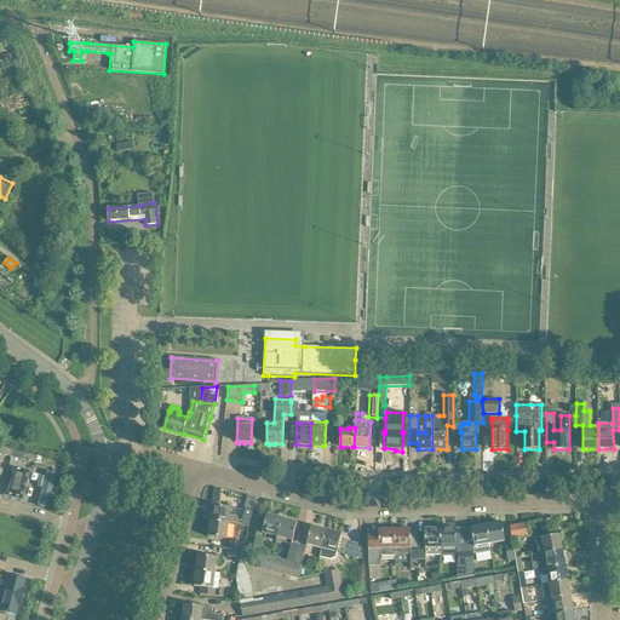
[(0,454),(11,458),(13,451),(0,447),(0,454)]
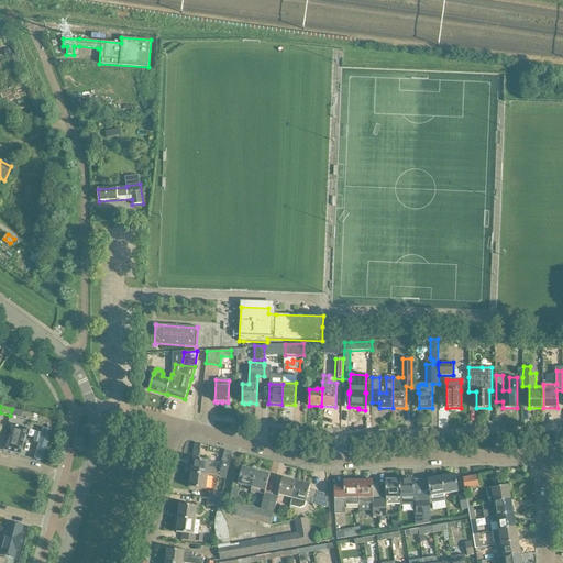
[(33,415),(12,409),(10,416),(32,421),(33,415)]
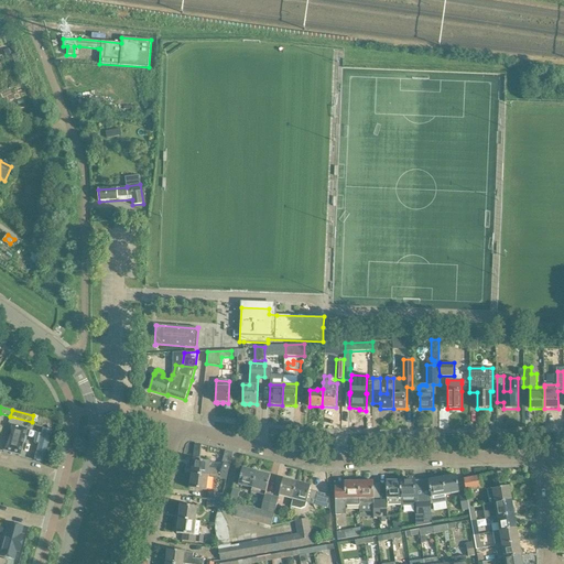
[(53,427),(54,421),(33,415),(32,422),(42,424),(53,427)]
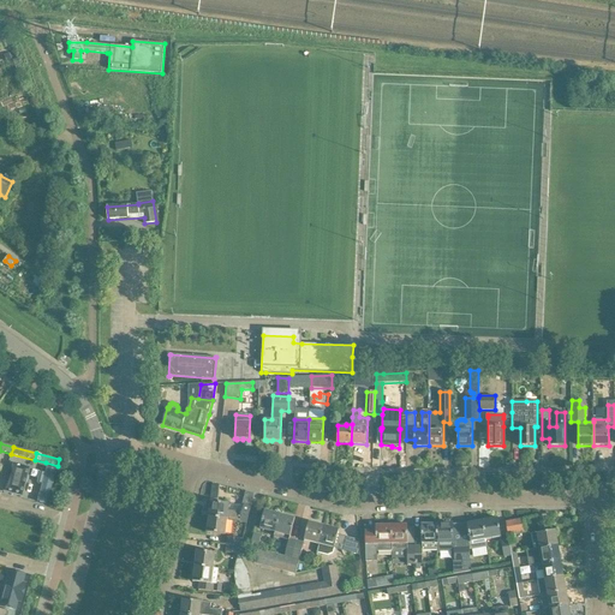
[(11,464),(4,491),(22,496),(29,469),(11,464)]
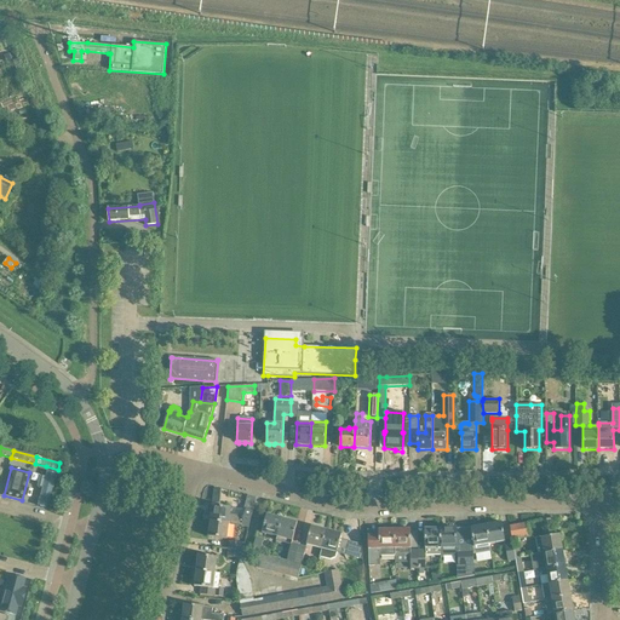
[(42,474),(41,478),(38,477),(34,491),(39,492),(34,509),(47,512),(57,477),(42,474)]
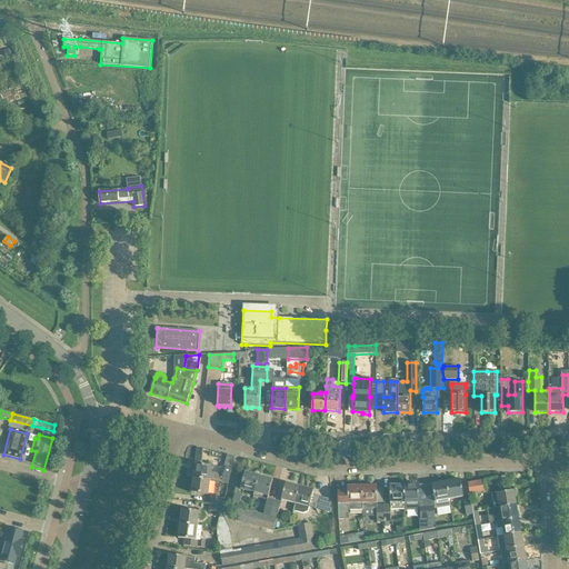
[(211,472),(212,467),(193,465),(192,479),(210,481),(221,482),(229,485),(232,469),(226,467),(223,475),(211,472)]
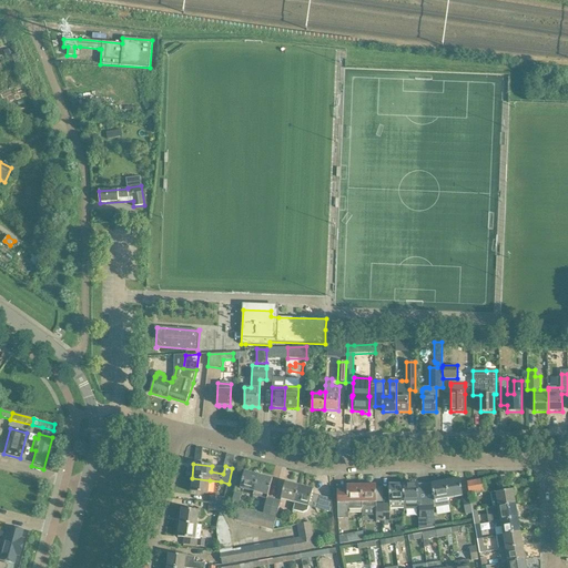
[(254,493),(259,475),(245,472),(241,488),(254,493)]
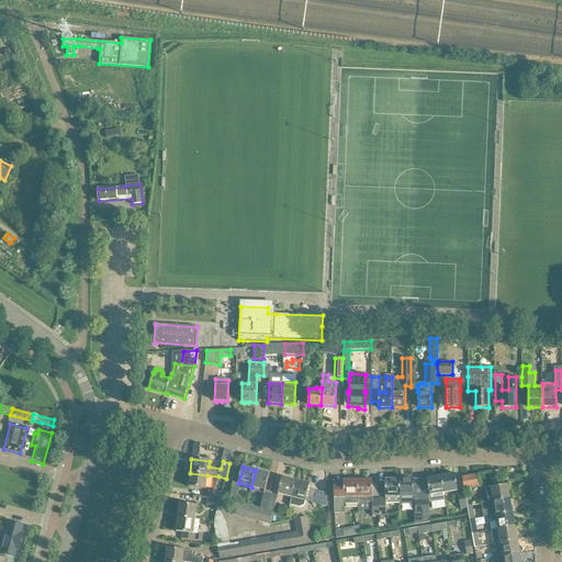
[(251,487),(250,490),(257,492),(258,489),(266,491),(270,474),(256,470),(251,487)]
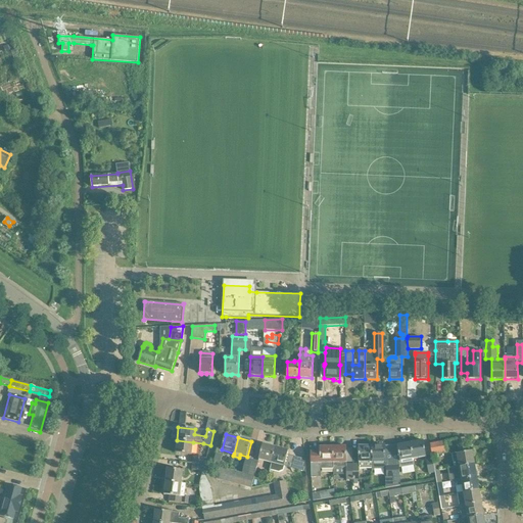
[(475,464),(473,452),(467,453),(465,439),(458,440),(460,454),(452,455),(454,468),(475,464)]
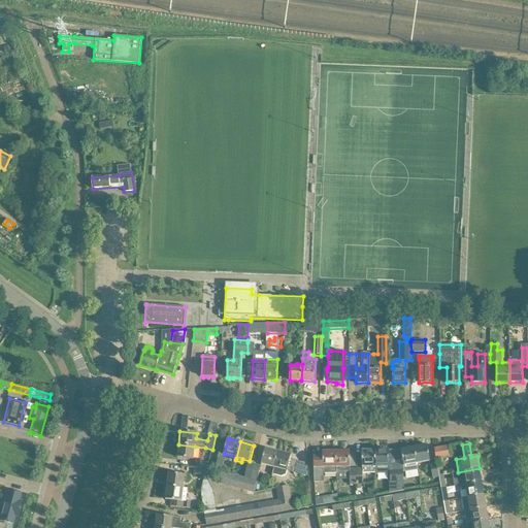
[(194,459),(195,447),(178,444),(176,457),(194,459)]
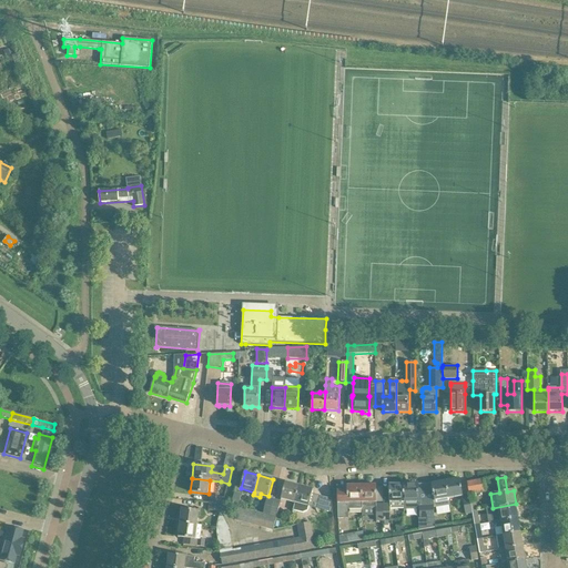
[(463,496),(460,478),(446,480),(448,498),(463,496)]
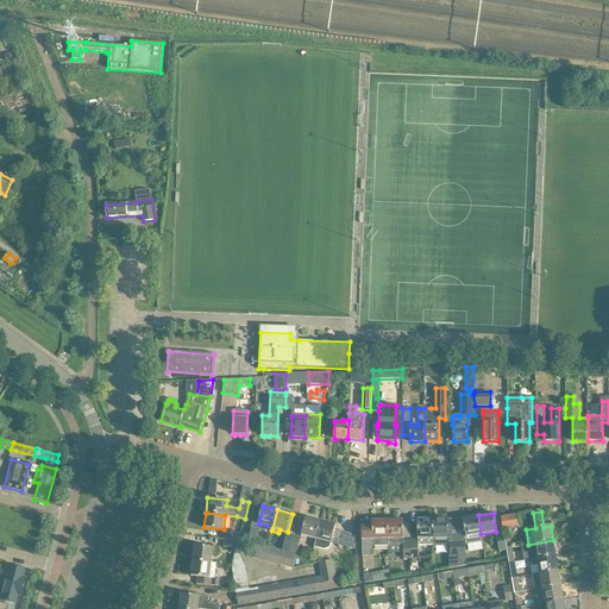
[(481,534),(478,515),(463,519),(466,538),(481,534)]
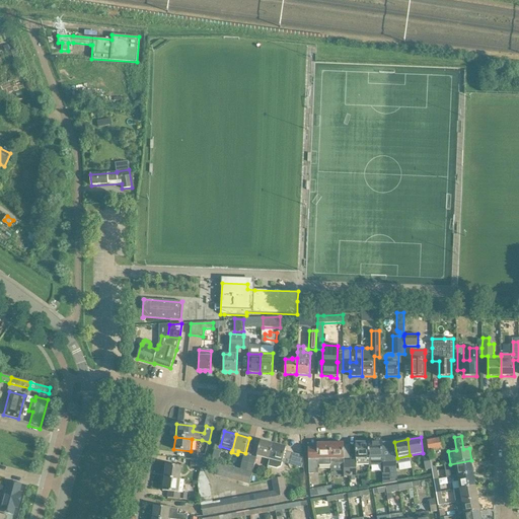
[(443,449),(442,439),(427,441),(429,451),(443,449)]
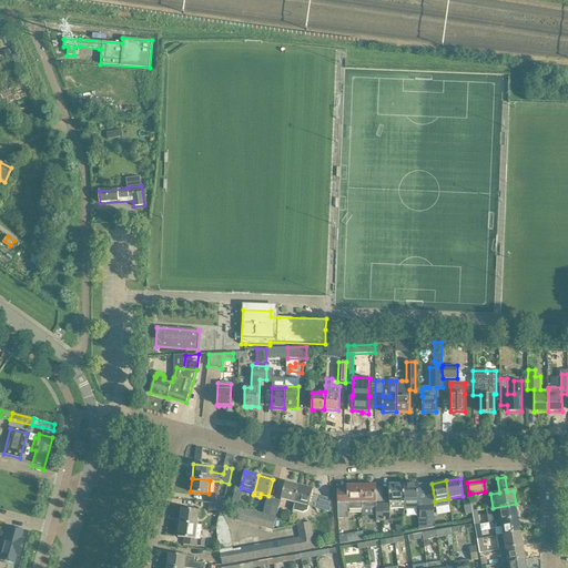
[(295,503),(300,486),(285,483),(281,499),(295,503)]
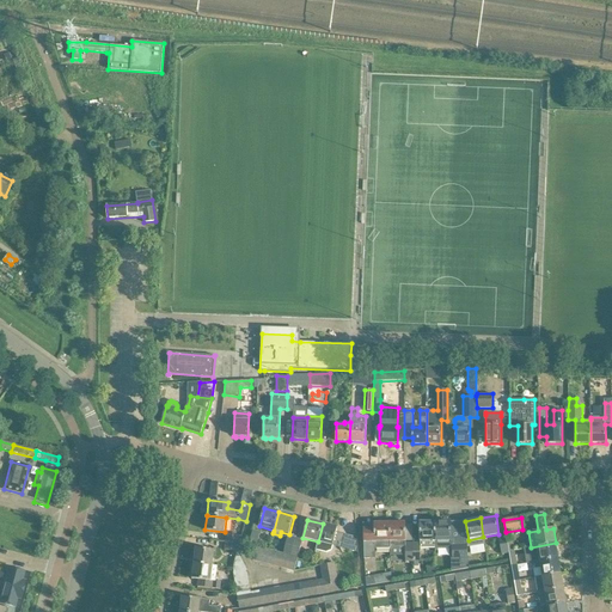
[(435,549),(435,540),(435,521),(420,521),(420,543),(412,543),(414,562),(421,562),(421,549),(435,549)]
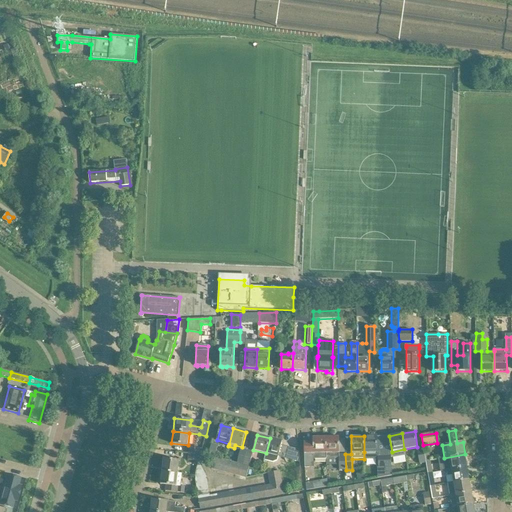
[(377,436),(364,436),(364,452),(364,459),(377,459),(377,452),(377,436)]
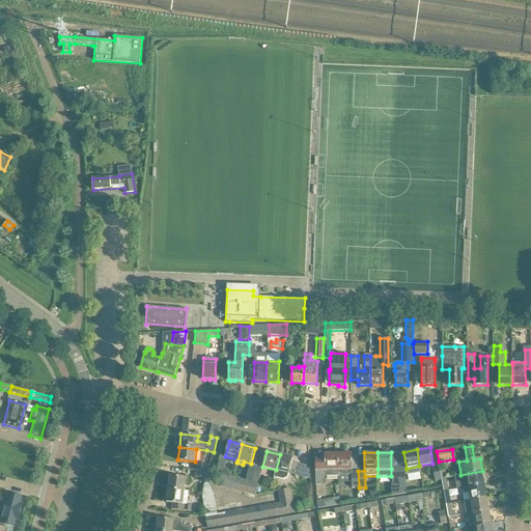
[(338,475),(338,453),(325,453),(325,458),(315,459),(316,485),(325,484),(325,476),(338,476),(338,475)]
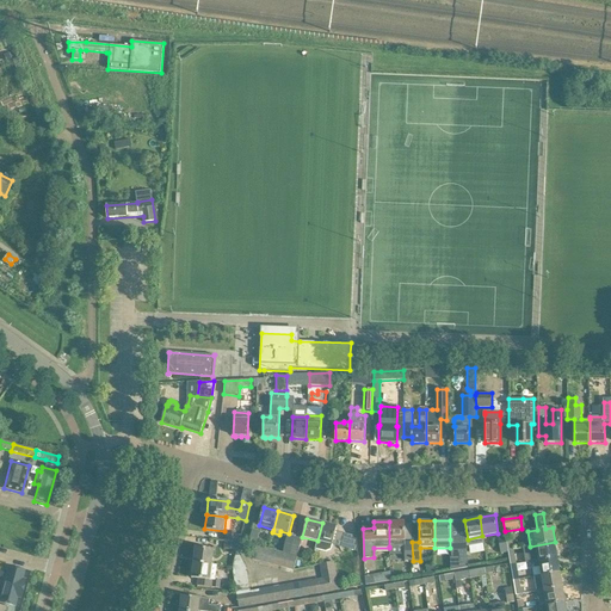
[(405,542),(405,522),(389,522),(389,547),(405,547),(405,561),(413,561),(412,542),(405,542)]
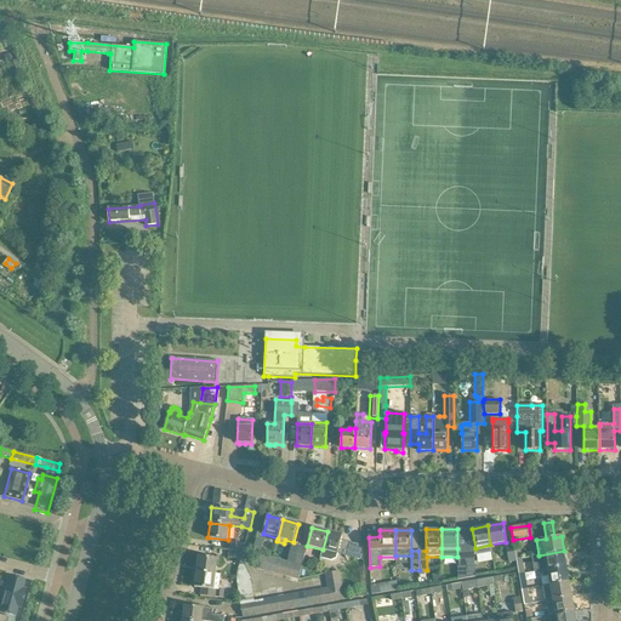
[(337,554),(341,540),(342,535),(328,531),(323,550),(320,558),(331,560),(336,558),(337,554)]
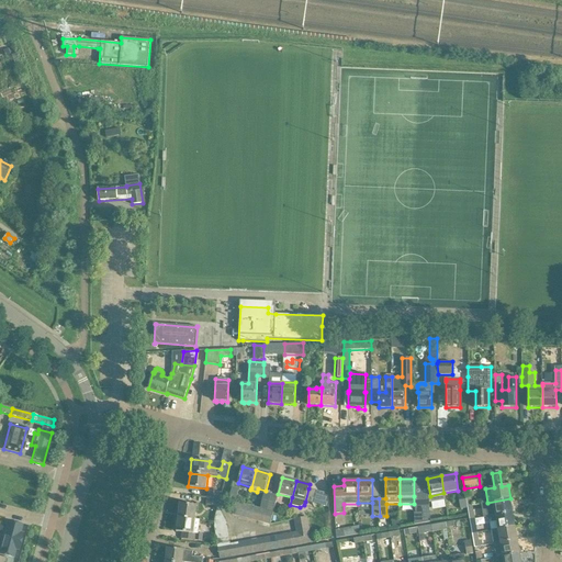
[(236,502),(238,490),(232,487),(229,499),(235,502),(236,502)]
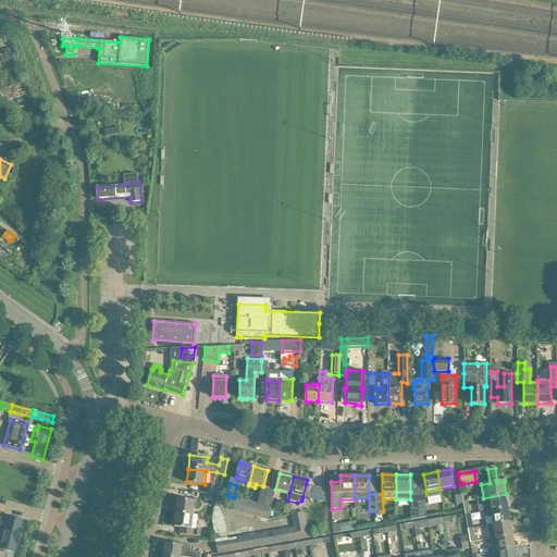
[(310,498),(313,486),(306,484),(302,497),(310,498)]
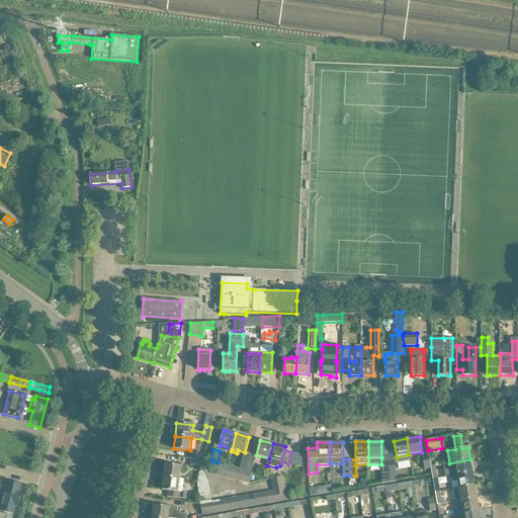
[(430,466),(429,459),(428,452),(422,453),(425,469),(431,468),(430,466)]
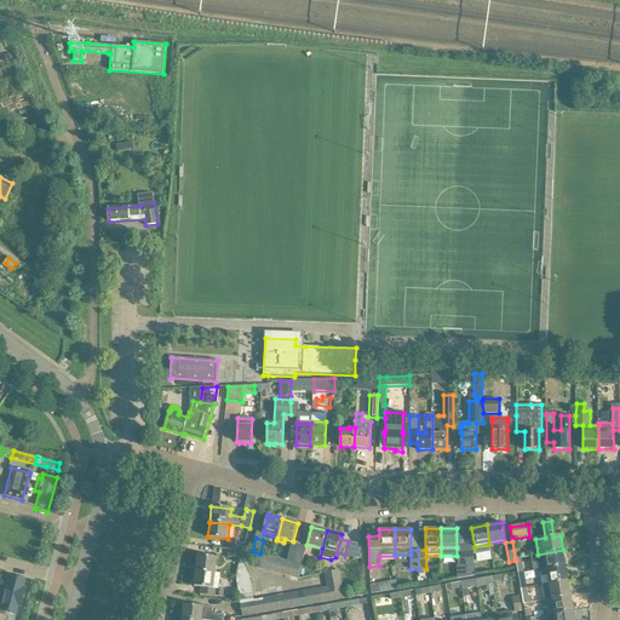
[(291,545),(287,561),(288,561),(294,562),(299,546),(292,544),(291,545)]
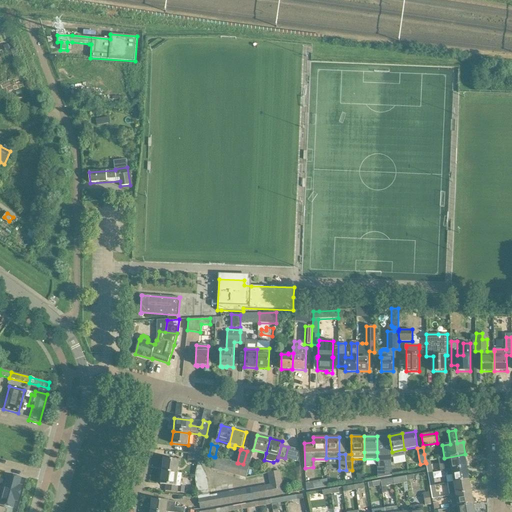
[(250,466),(253,452),(247,451),(243,464),(250,466)]
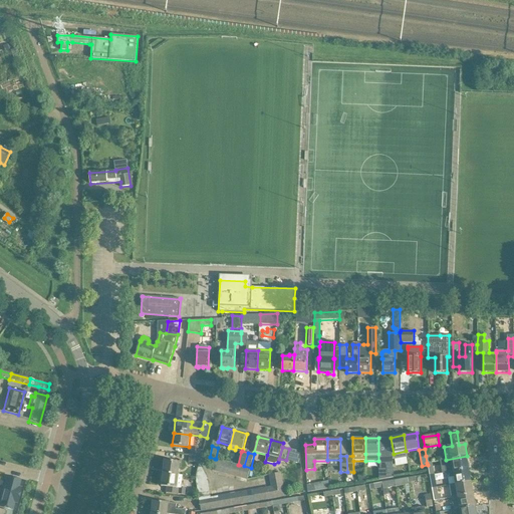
[(200,463),(201,457),(190,455),(189,462),(200,463)]
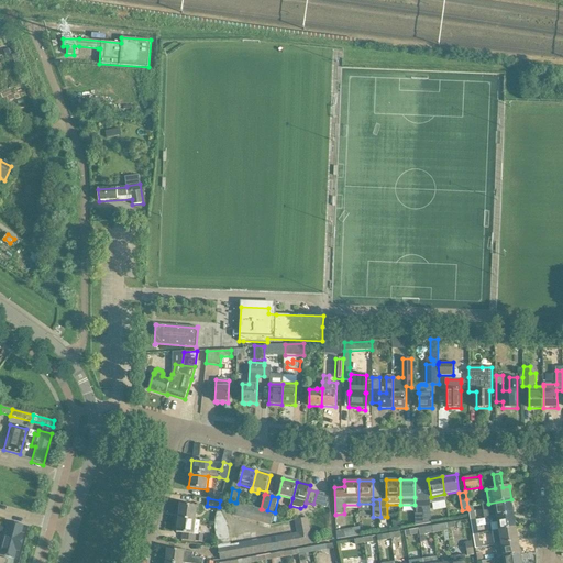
[(514,514),(511,499),(488,504),(483,505),(485,518),(492,517),(514,514)]
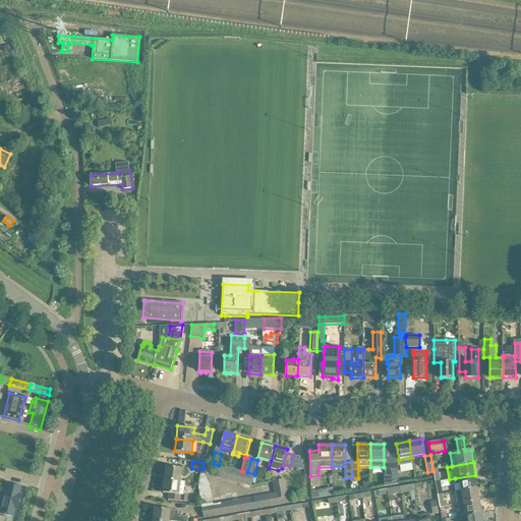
[(221,478),(224,466),(219,465),(218,465),(215,477),(221,478)]
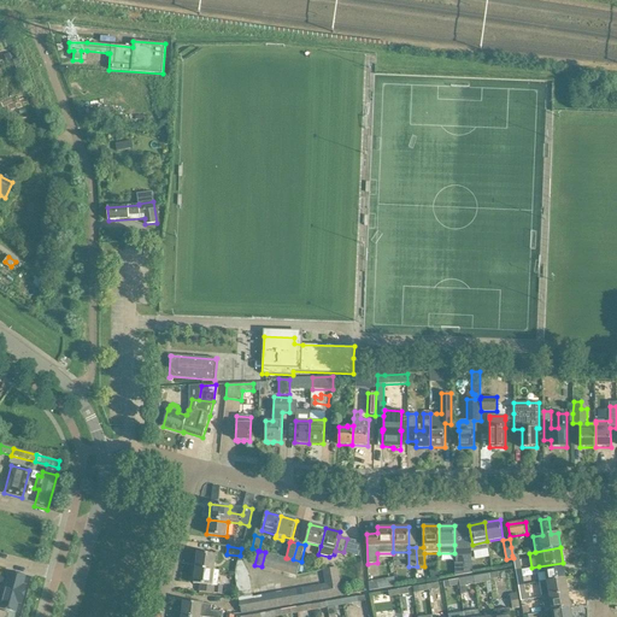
[(269,568),(272,554),(265,552),(262,566),(269,568)]
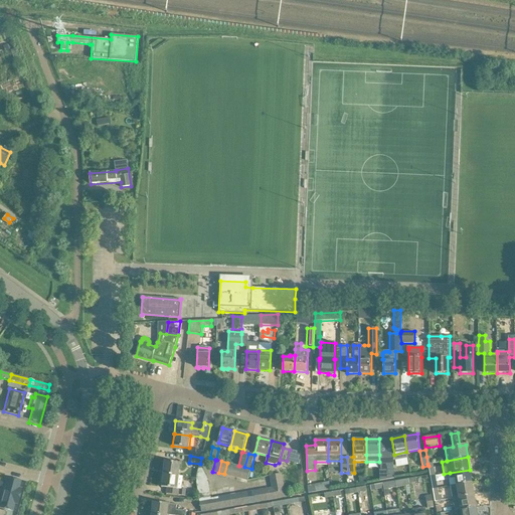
[(179,476),(180,463),(164,462),(162,475),(179,476)]
